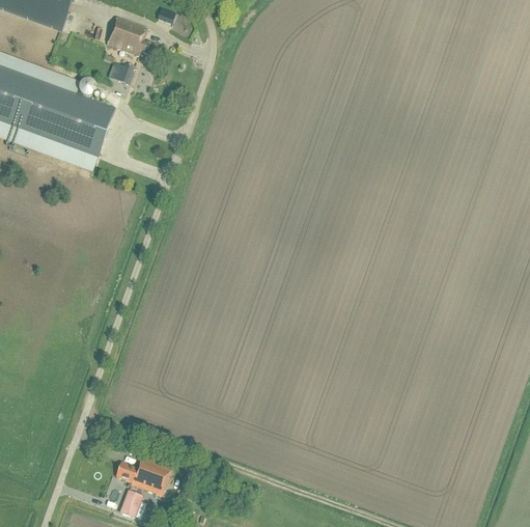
[(0,9),(59,33),(72,0),(0,0),(0,9)]
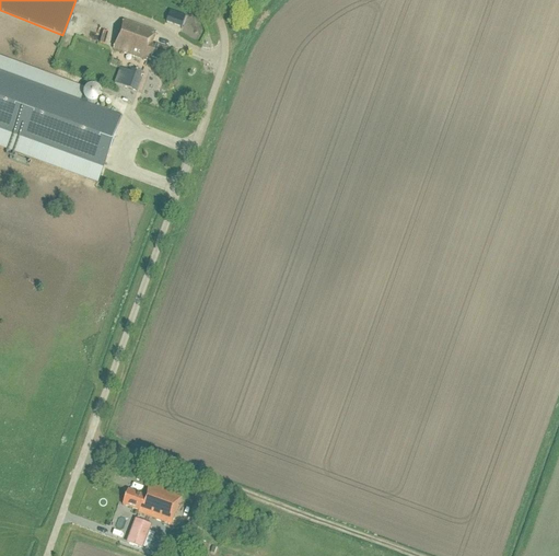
[(163,62),(169,48),(152,42),(156,30),(124,19),(113,47),(146,59),(147,57),(163,62)]
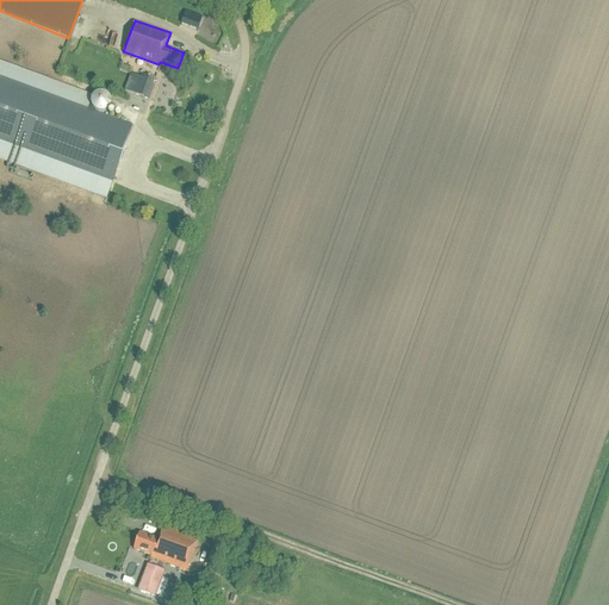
[(66,52),(74,54),(75,44),(68,42),(66,52)]
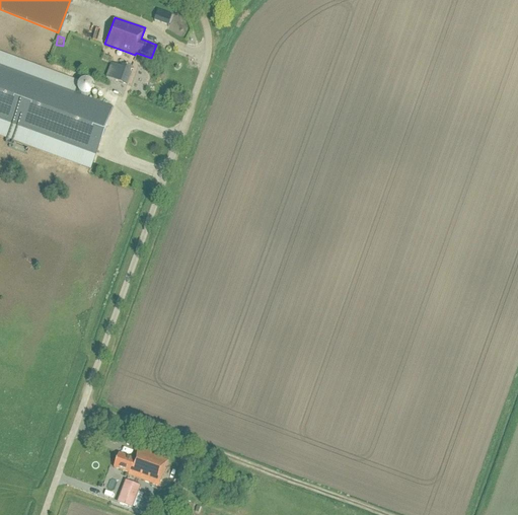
[(127,82),(133,65),(119,60),(113,78),(127,82)]
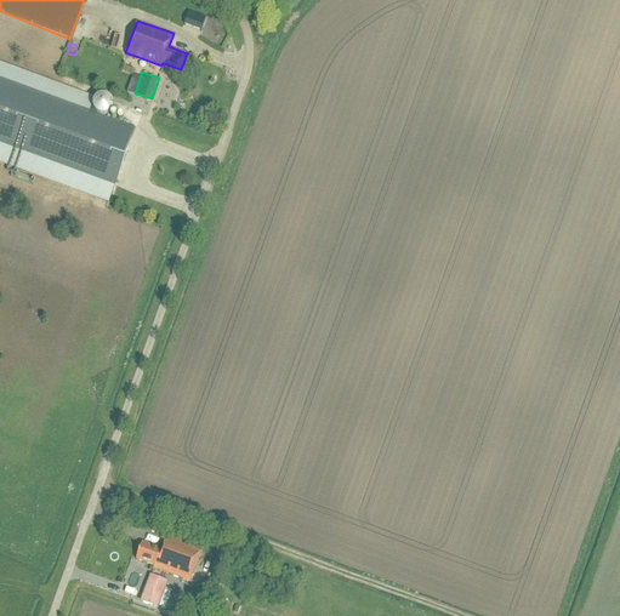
[(109,198),(113,187),(114,182),(115,178),(117,176),(117,174),(118,174),(128,144),(135,126),(131,125),(89,109),(0,75),(0,138),(104,178),(103,183),(98,194),(108,198),(109,198)]
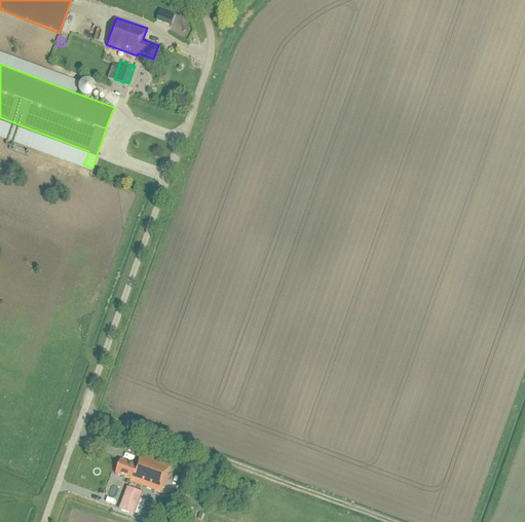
[(28,151),(29,146),(16,143),(15,148),(28,151)]
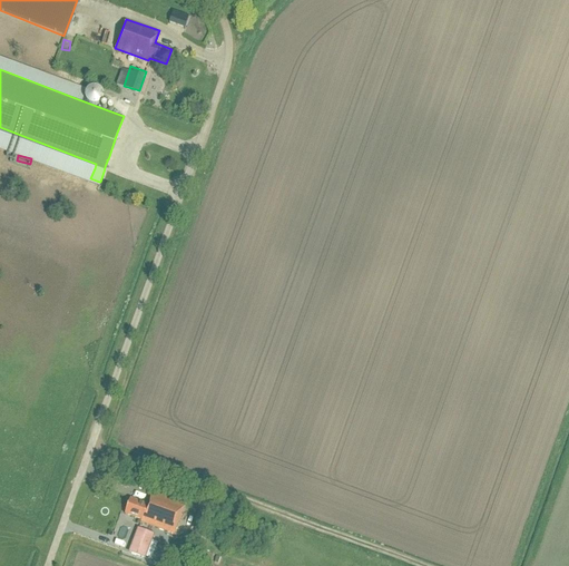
[(62,167),(65,162),(50,156),(48,163),(62,167)]
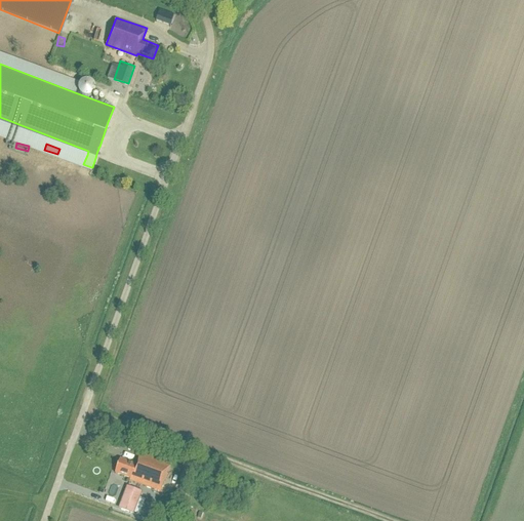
[(170,463),(139,451),(135,463),(120,457),(115,471),(130,477),(129,479),(160,490),(170,463)]
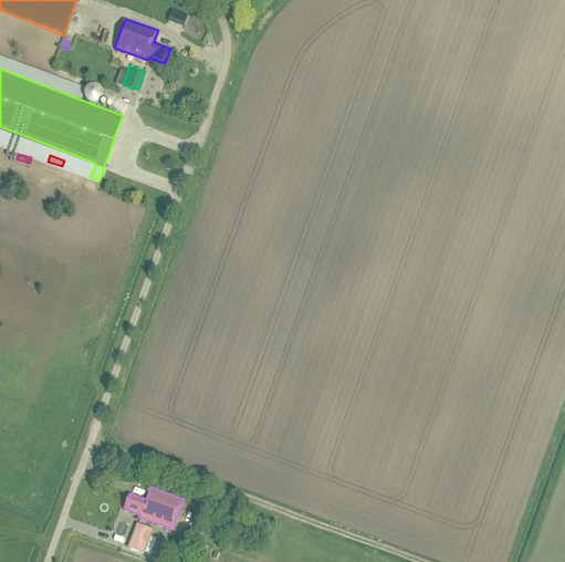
[(205,508),(196,505),(190,520),(200,523),(205,508)]
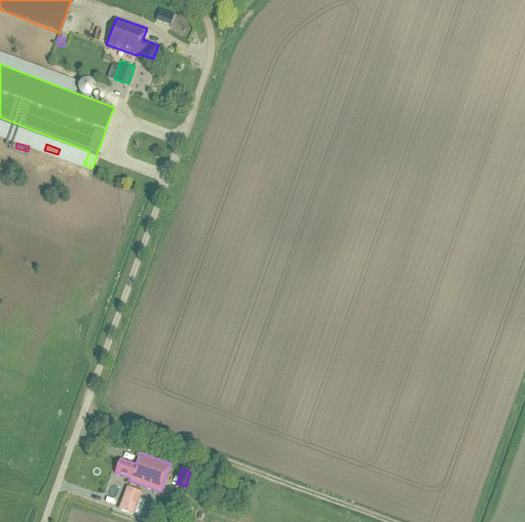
[(141,489),(125,484),(117,507),(133,513),(133,512),(139,496),(141,489)]
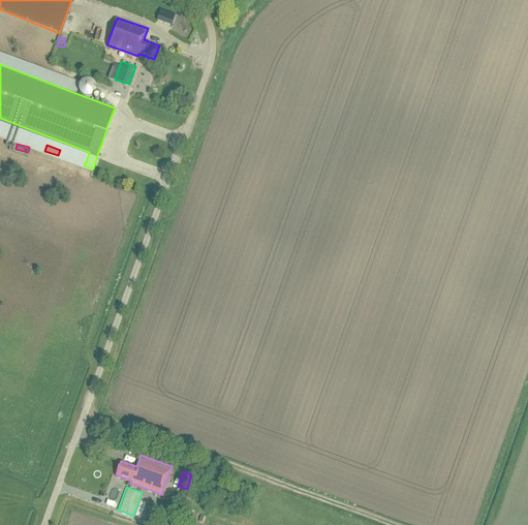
[(116,511),(121,493),(112,490),(105,507),(116,511)]
